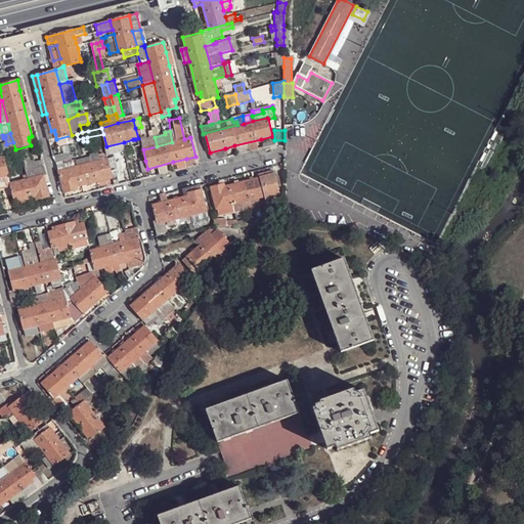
[(140,137),(140,138),(141,144),(143,149),(157,146),(155,137),(146,138),(145,136),(140,137)]
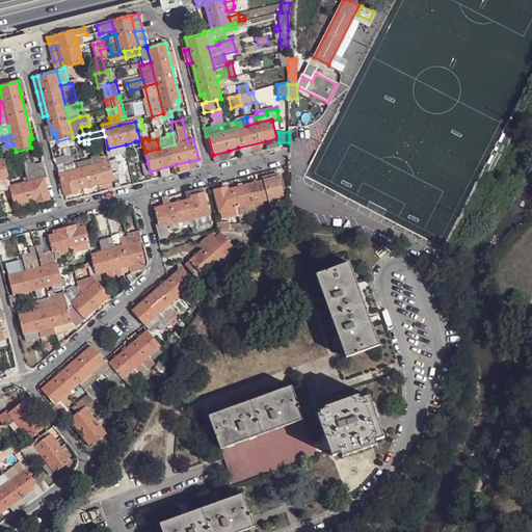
[(265,141),(267,150),(278,147),(276,138),(265,141)]
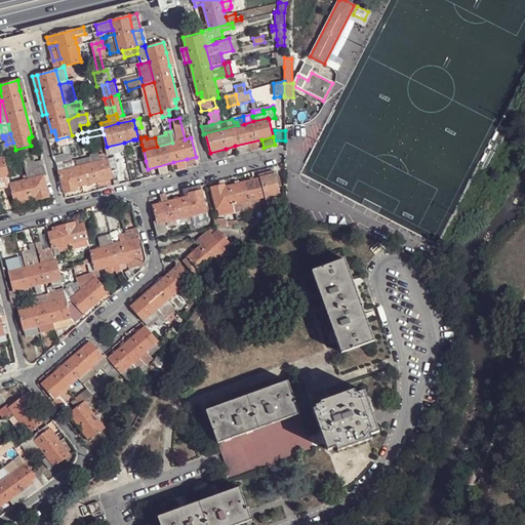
[(124,143),(126,151),(135,148),(133,139),(124,143)]
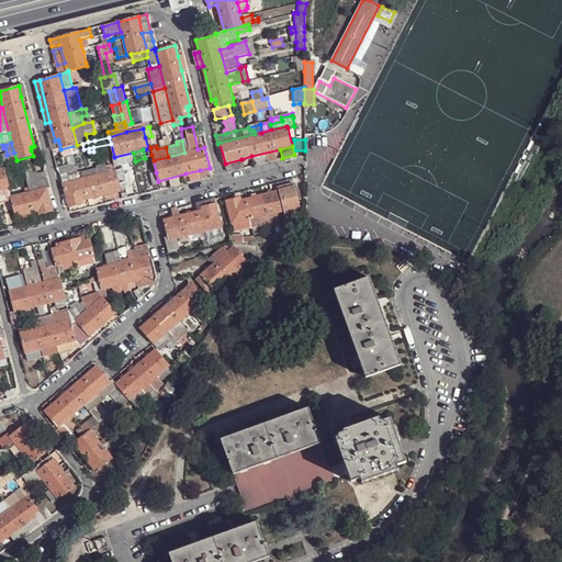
[(251,156),(254,165),(261,164),(274,160),(282,158),(280,149),(251,156)]
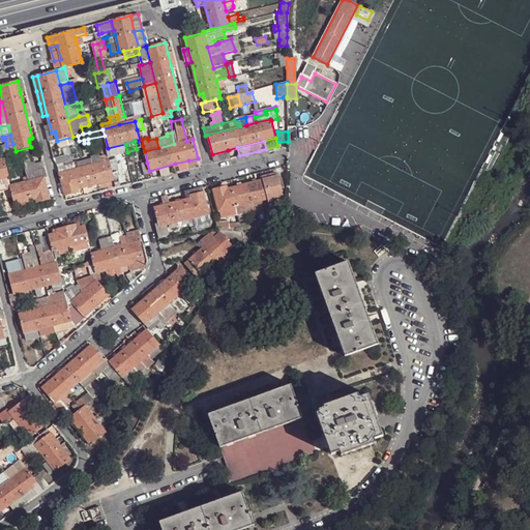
[(13,144),(6,146),(1,148),(3,156),(9,154),(16,153),(16,151),(13,144)]
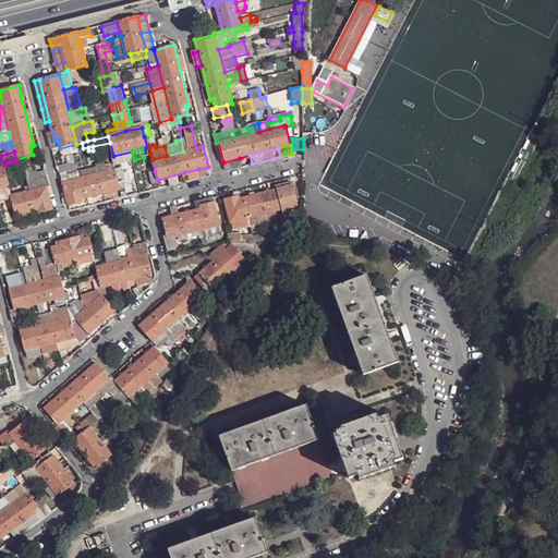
[(132,152),(113,156),(114,166),(123,165),(134,162),(134,160),(132,152)]
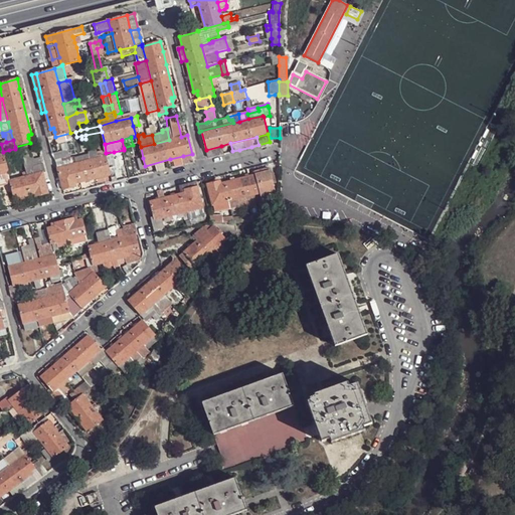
[(206,150),(208,157),(216,156),(223,153),(221,146),(206,150)]
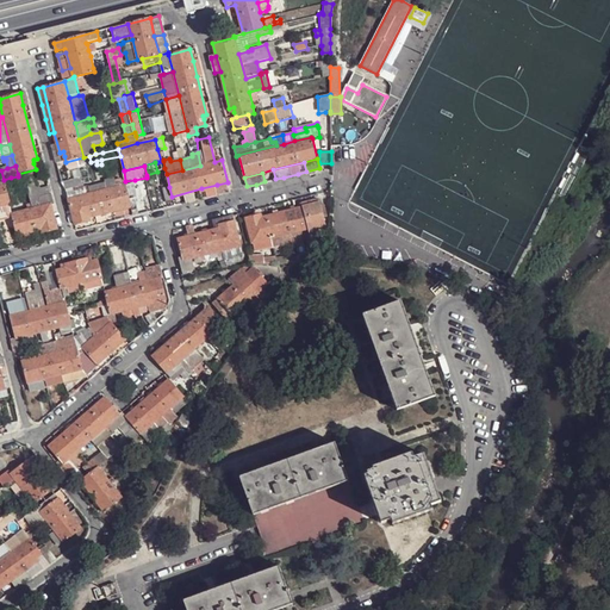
[(5,184),(6,190),(14,187),(11,178),(4,180),(5,184)]
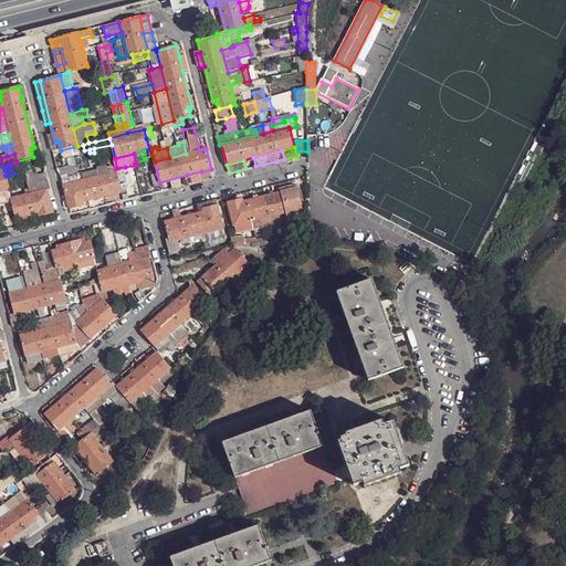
[(63,180),(79,176),(79,174),(77,173),(76,165),(60,169),(63,180)]
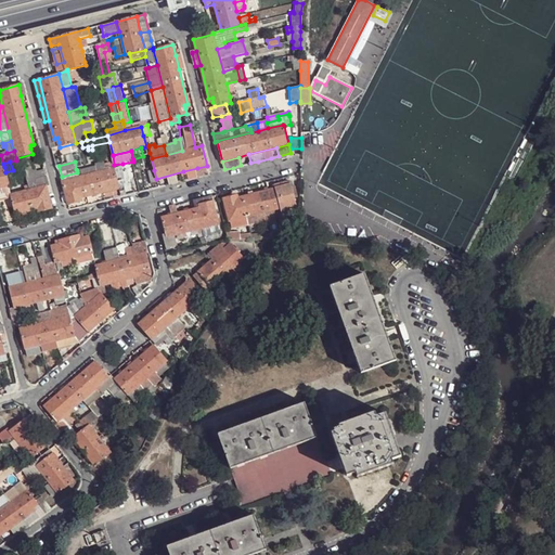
[(100,171),(113,168),(112,164),(106,165),(105,164),(98,166),(97,167),(94,167),(95,172),(100,171)]
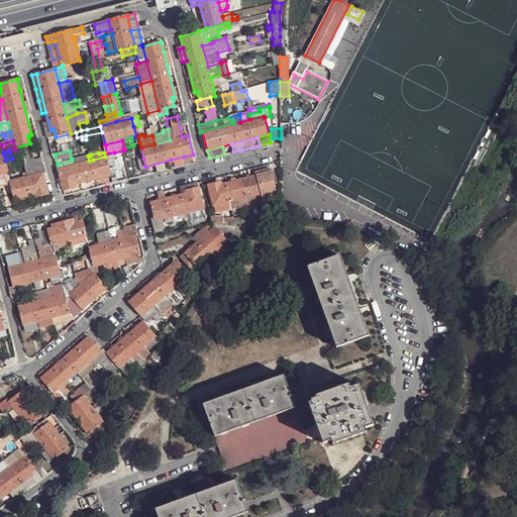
[(5,161),(4,156),(0,156),(0,187),(11,185),(10,182),(11,182),(8,173),(5,161)]
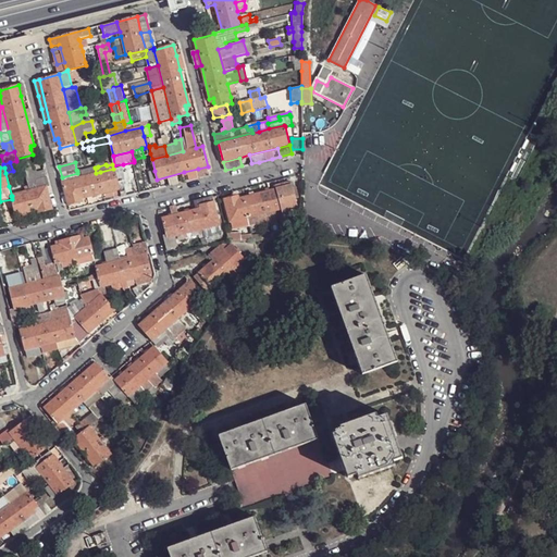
[(116,178),(114,169),(113,169),(100,172),(96,173),(83,176),(82,177),(77,178),(63,182),(69,206),(78,203),(77,200),(81,199),(119,188),(116,178)]
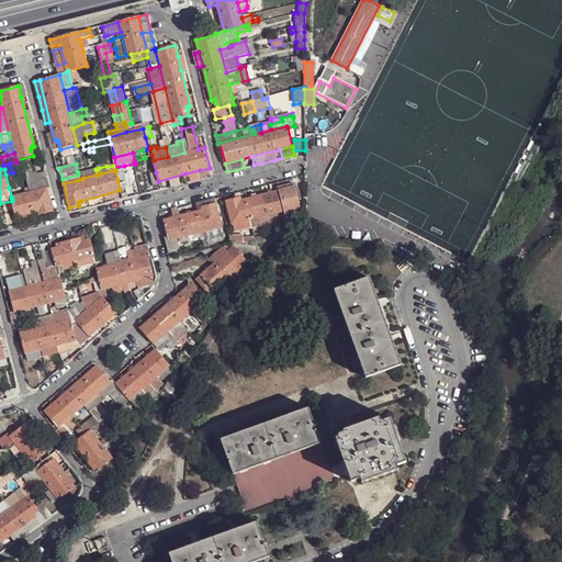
[(202,179),(200,170),(186,173),(188,182),(202,179)]
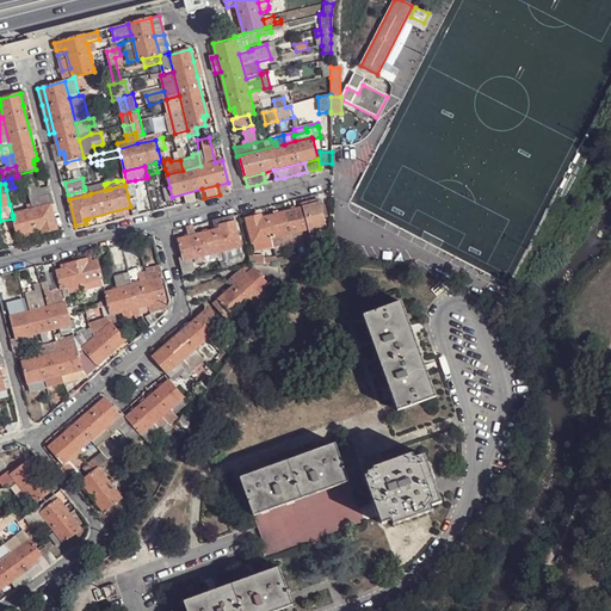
[(31,210),(37,201),(35,191),(34,187),(25,189),(28,196),(30,205),(31,210)]
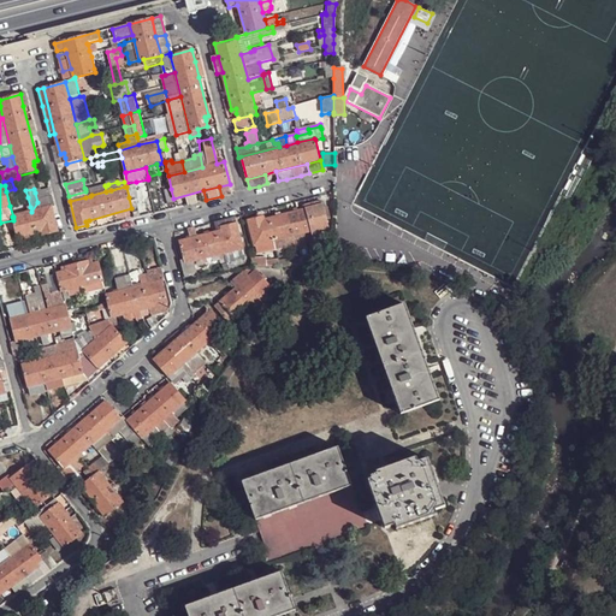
[(49,189),(35,193),(37,202),(52,199),(49,189)]
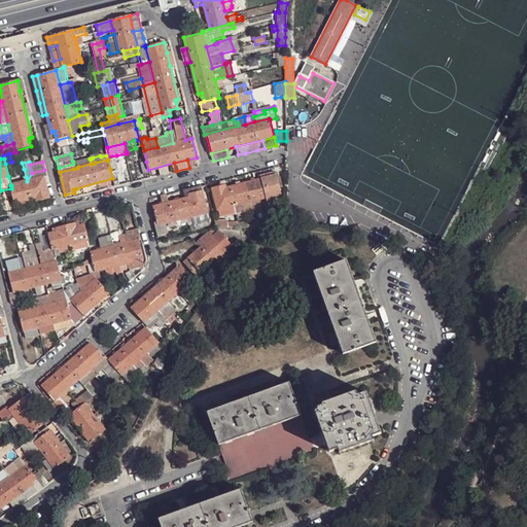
[(148,170),(146,162),(141,163),(145,177),(150,175),(148,170)]
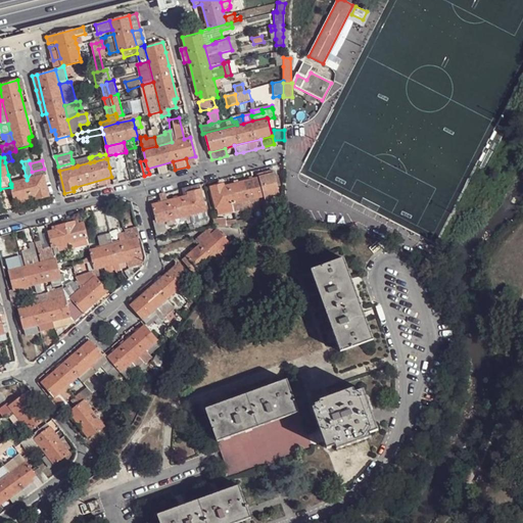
[(77,167),(78,165),(77,161),(73,162),(58,167),(59,171),(73,168),(77,167)]
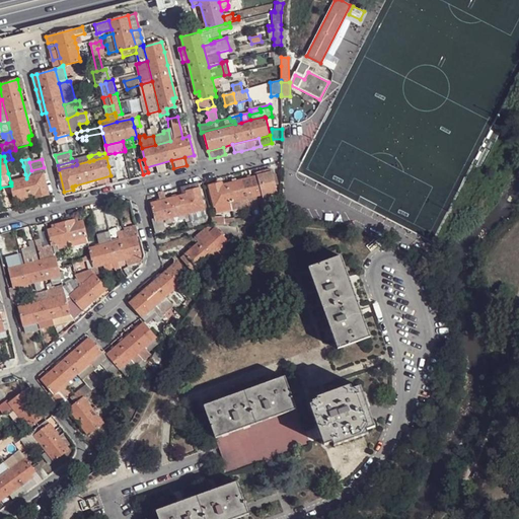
[(16,181),(26,178),(25,174),(23,166),(17,168),(18,169),(13,170),(14,171),(16,181)]
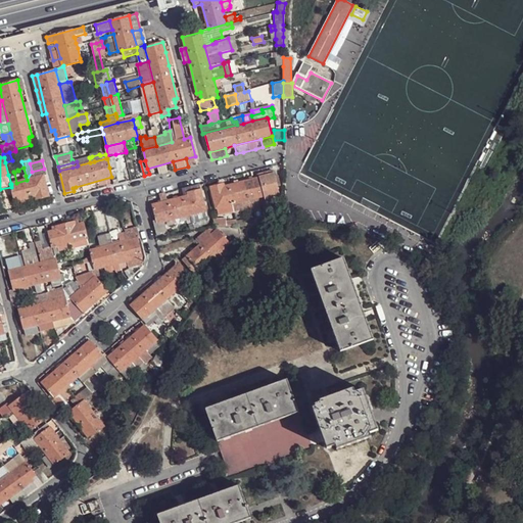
[(32,172),(27,180),(44,176),(44,177),(46,176),(44,169),(32,172)]
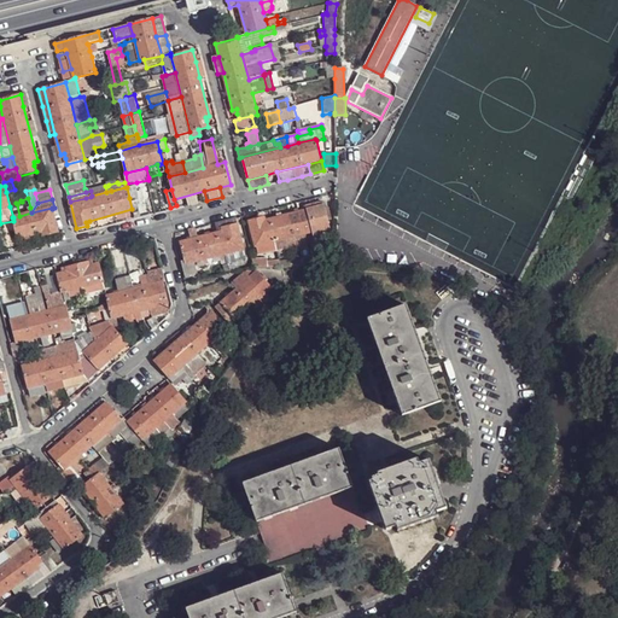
[(304,203),(307,210),(264,221),(263,217),(249,221),(255,246),(257,246),(296,235),(312,232),(313,237),(331,232),(327,220),(331,219),(327,204),(324,205),(322,199),(304,203)]
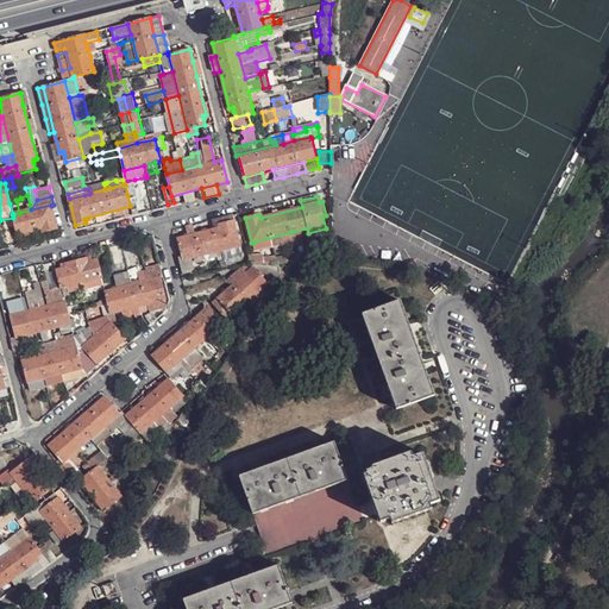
[(13,218),(18,236),(42,230),(45,228),(46,232),(57,230),(51,206),(51,205),(31,209),(19,213),(13,214),(12,214),(13,218)]
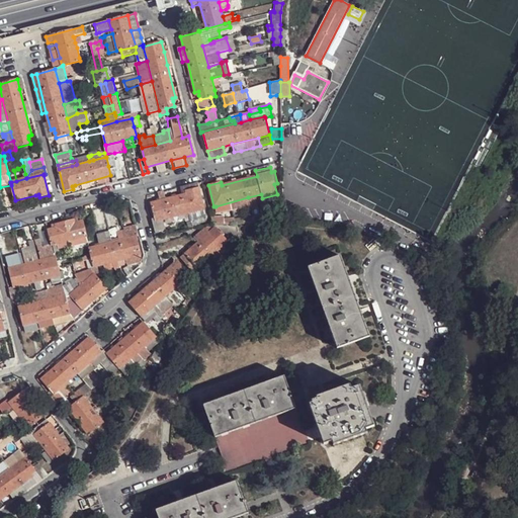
[(184,186),(186,193),(190,193),(189,190),(198,187),(197,183),(184,186)]
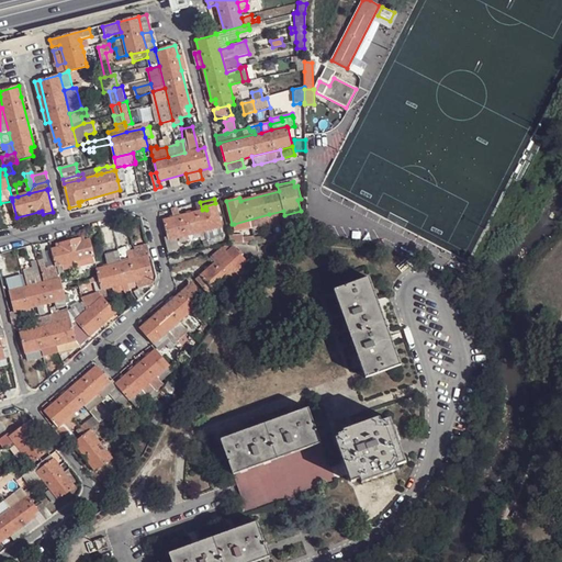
[(181,247),(178,238),(183,236),(188,235),(197,233),(203,232),(206,231),(222,226),(215,203),(205,206),(206,210),(202,210),(180,216),(173,217),(164,221),(168,235),(166,236),(169,250),(169,251),(173,250),(172,249),(181,247)]
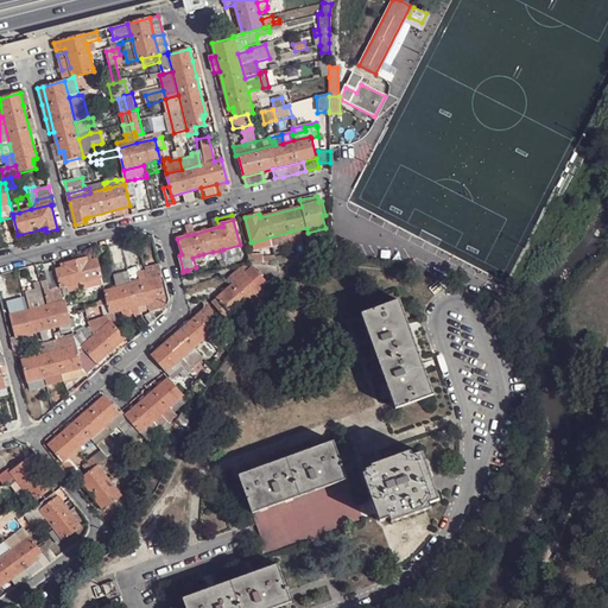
[(291,232),(253,242),(254,249),(293,240),(291,232)]
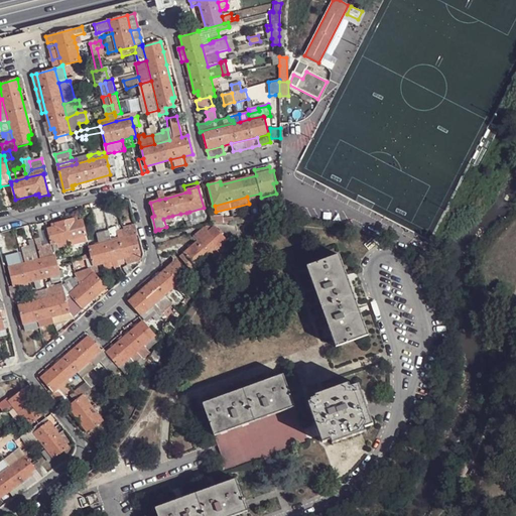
[(204,208),(189,212),(190,219),(187,220),(188,226),(201,224),(200,217),(207,215),(205,208),(204,208)]
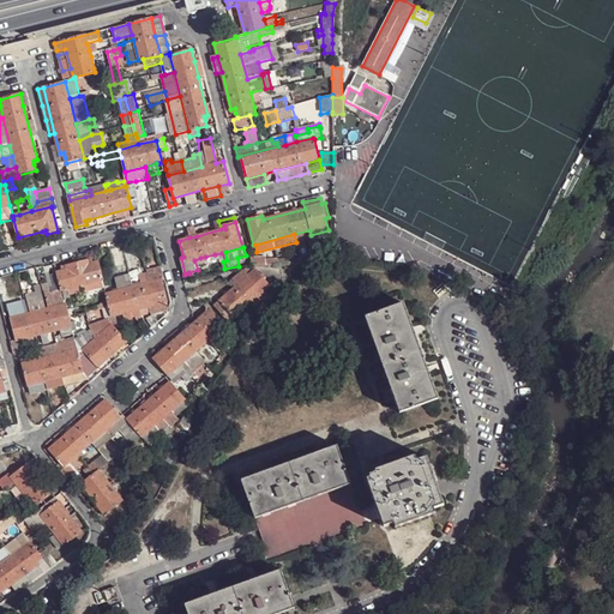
[(311,259),(302,260),(302,263),(306,274),(313,266),(311,259)]
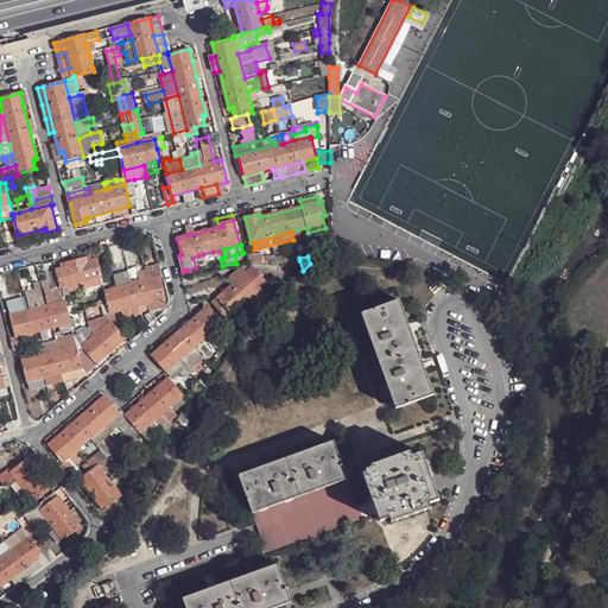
[(81,290),(78,284),(102,278),(97,260),(92,263),(88,263),(87,259),(65,265),(67,268),(62,270),(57,271),(61,289),(63,297),(70,295),(70,292),(81,290)]
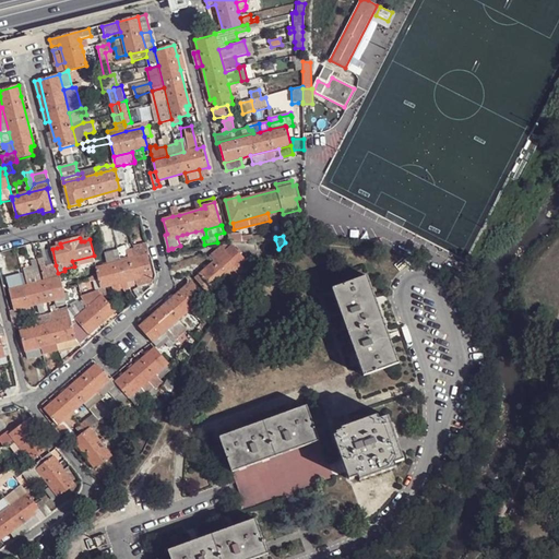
[(150,256),(146,242),(134,246),(134,248),(137,259),(146,257),(150,256)]
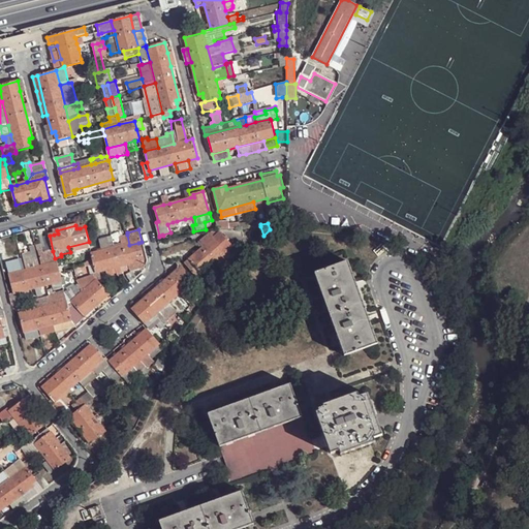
[(213,238),(226,253),(232,247),(220,231),(213,237),(210,232),(198,242),(203,247),(213,238)]
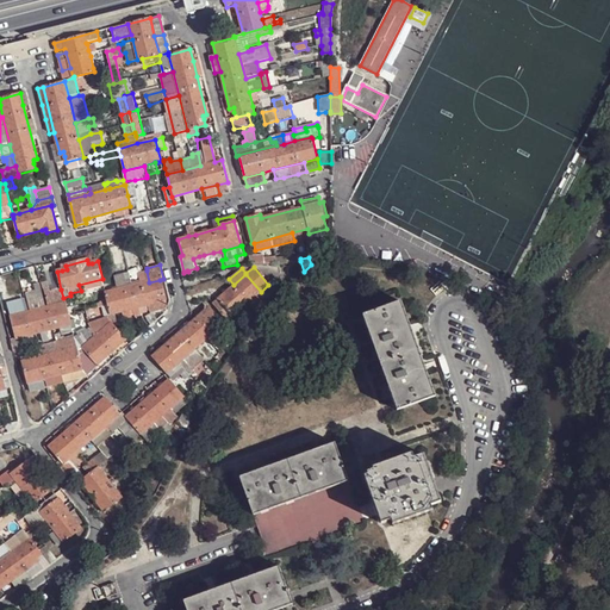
[(142,284),(149,282),(147,271),(139,272),(142,284)]
